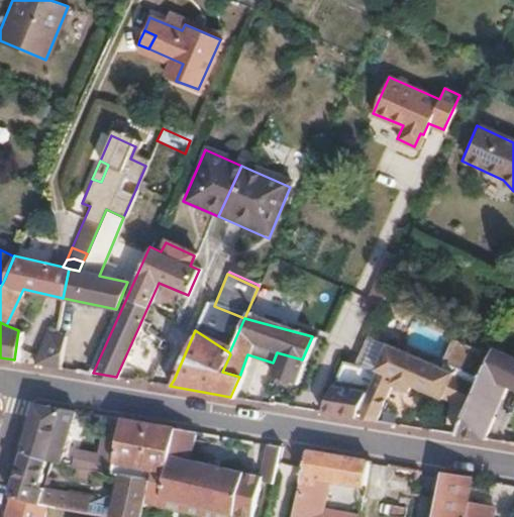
[(42,332),(32,363),(56,367),(61,336),(53,334),(42,332)]
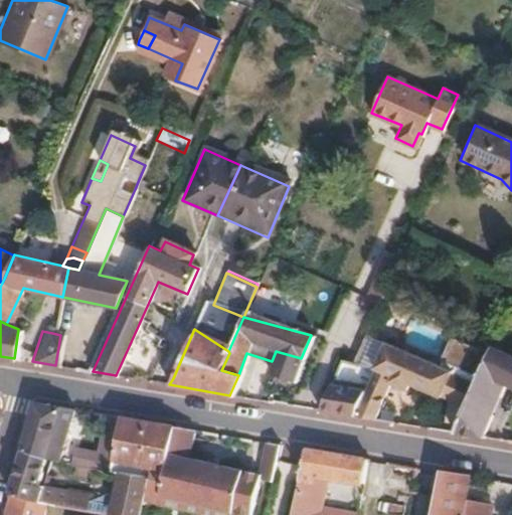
[(365,385),(352,416),(359,417),(373,420),(390,381),(406,388),(410,382),(441,395),(466,406),(467,404),(476,383),(489,354),(450,336),(438,364),(385,340),(365,385)]
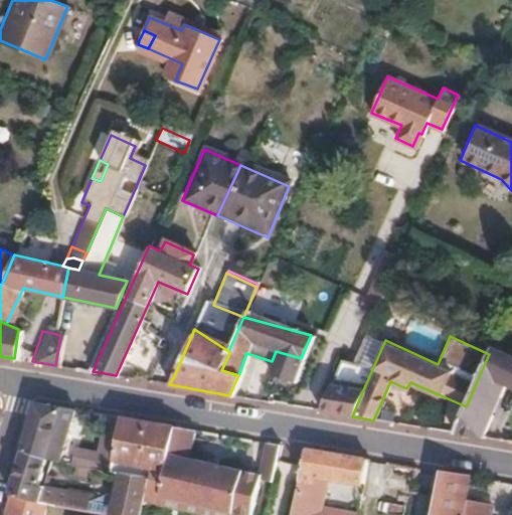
[(489,354),(476,383),(467,404),(466,406),(454,434),(480,438),(506,382),(511,385),(511,356),(497,350),(498,346),(494,343),(489,354)]
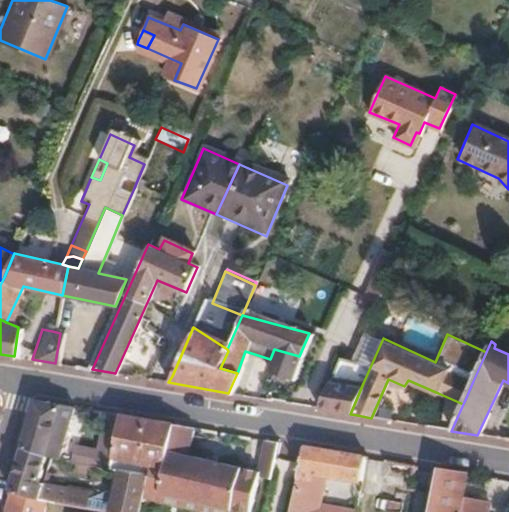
[(274,349),(270,359),(266,371),(291,378),(299,356),(274,349)]
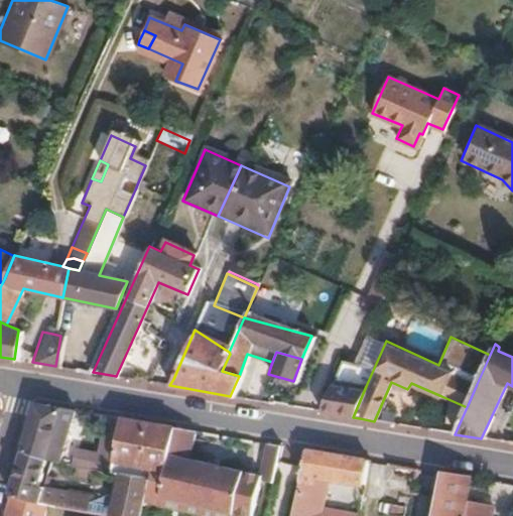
[(366,386),(331,380),(318,411),(353,417),(366,386)]
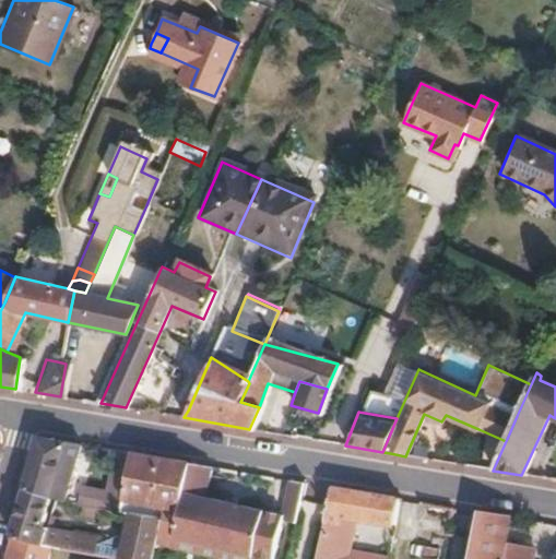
[(24,487),(49,496),(54,497),(61,498),(78,444),(38,438),(24,487)]
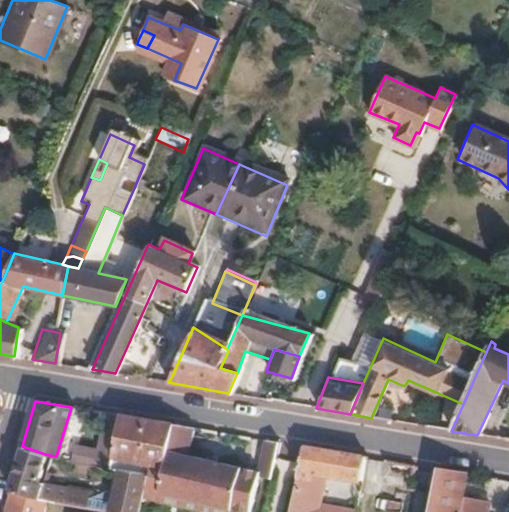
[(120,414),(104,412),(95,449),(73,445),(70,459),(108,467),(120,414)]
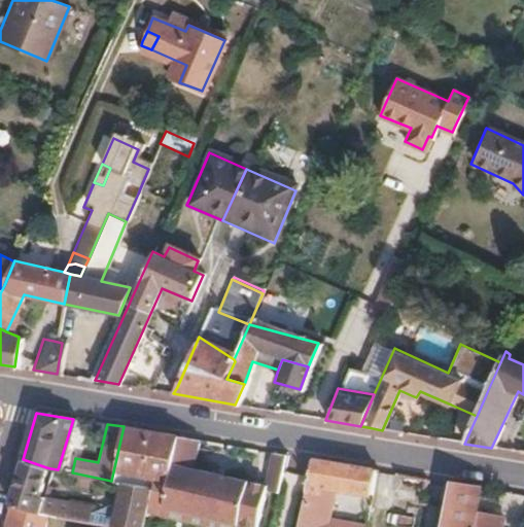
[(124,426),(111,481),(120,483),(145,487),(148,477),(167,480),(177,435),(124,426)]
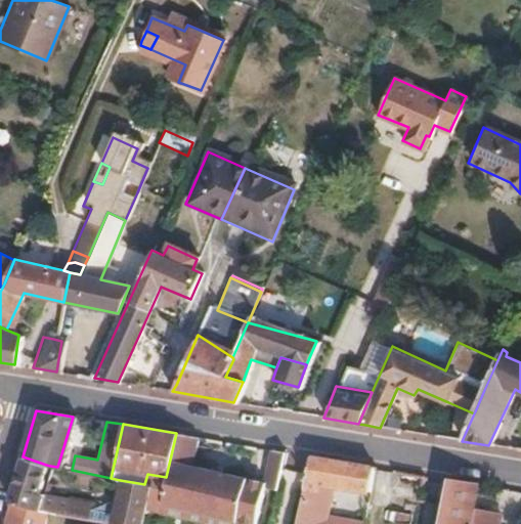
[(176,433),(166,477),(164,488),(161,501),(239,519),(253,522),(262,480),(192,464),(200,437),(176,433)]
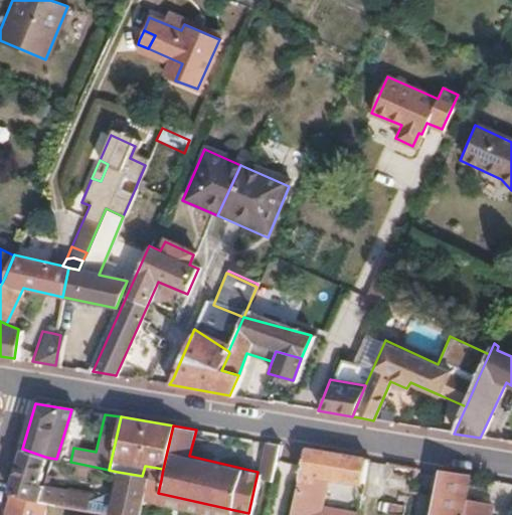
[(266,441),(258,472),(272,474),(279,443),(266,441)]
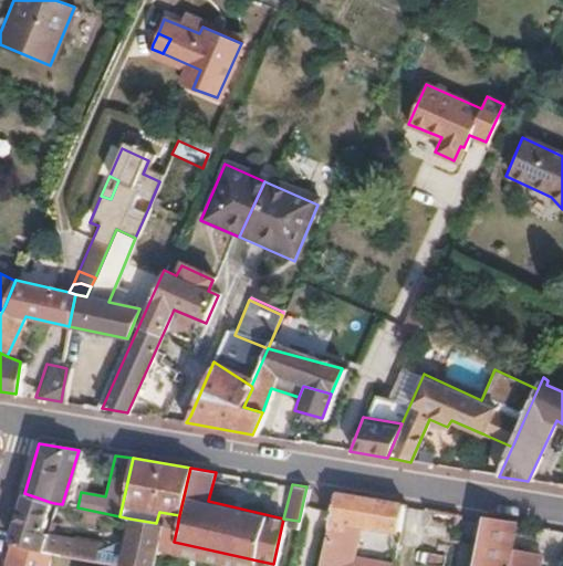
[(304,506),(329,511),(333,489),(309,484),(304,506)]
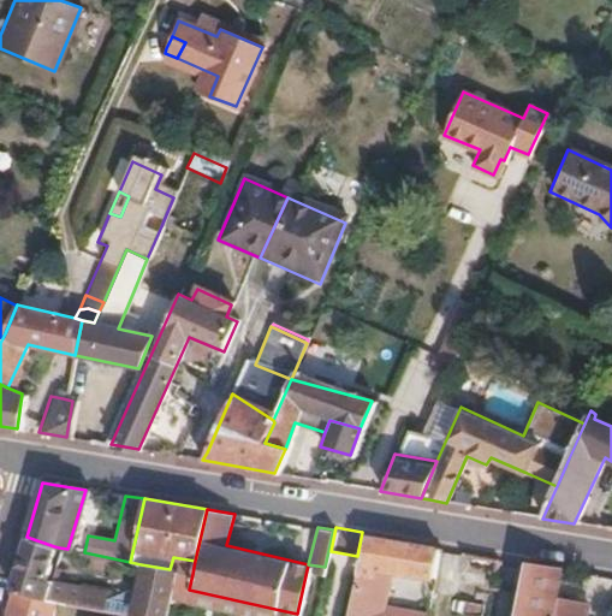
[(350,597),(370,600),(376,574),(384,575),(386,567),(431,575),(437,548),(363,534),(350,597)]
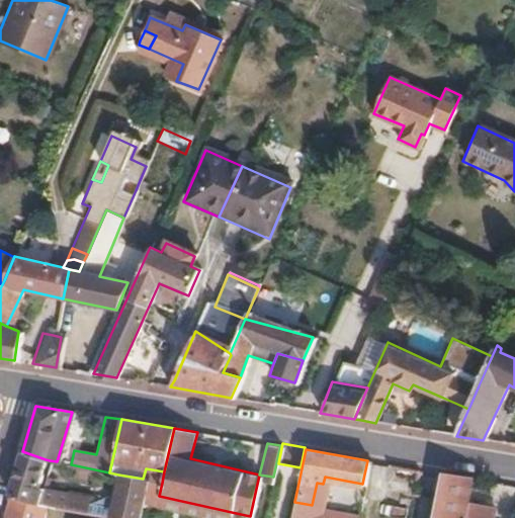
[(9,494),(37,502),(40,493),(41,490),(37,489),(46,459),(22,451),(9,494)]
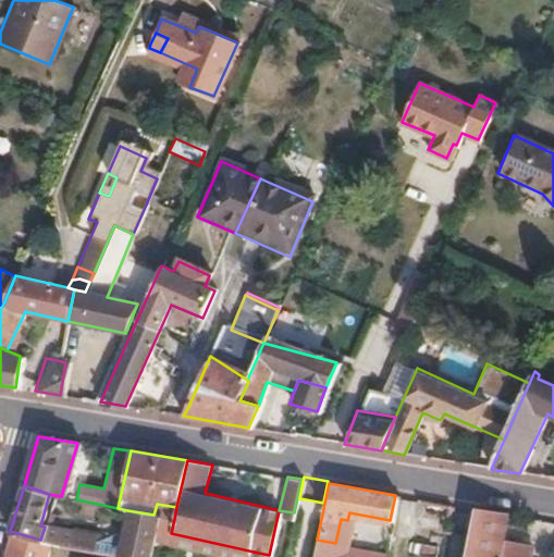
[(157,504),(154,515),(157,515),(174,519),(176,507),(157,504)]
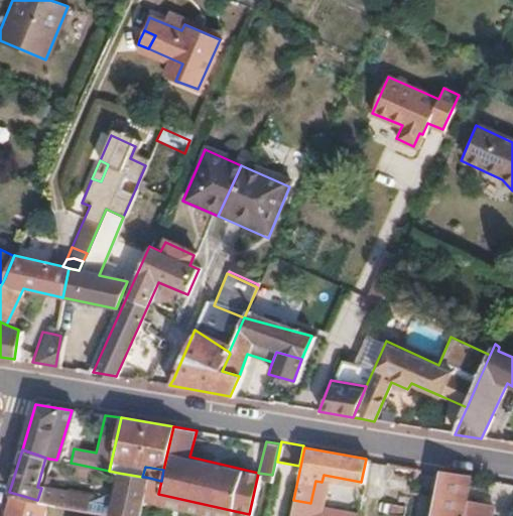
[(439,471),(429,515),(489,515),(492,506),(465,500),(469,476),(439,471)]
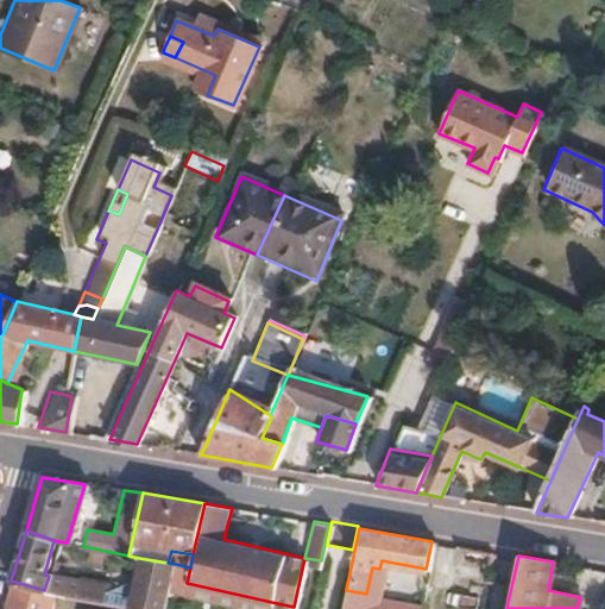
[(168,563),(139,558),(131,607),(131,608),(133,608),(161,608),(166,585),(169,579),(171,563),(168,563)]
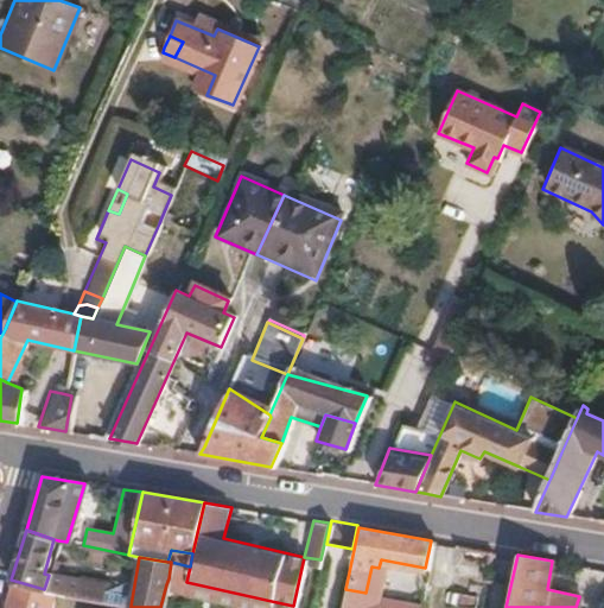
[(171,562),(169,578),(186,582),(190,567),(171,562)]
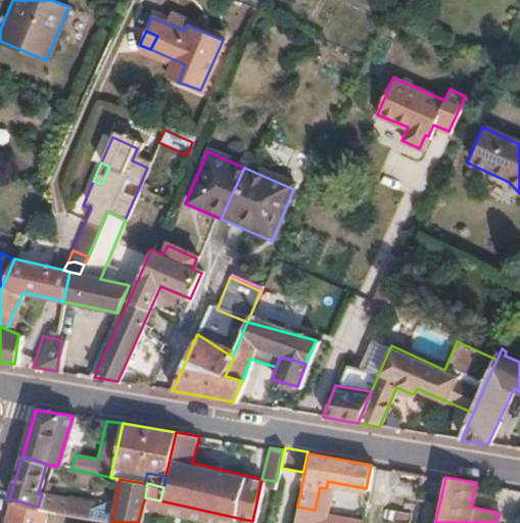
[(38,507),(45,509),(46,509),(63,512),(64,502),(41,497),(38,507)]
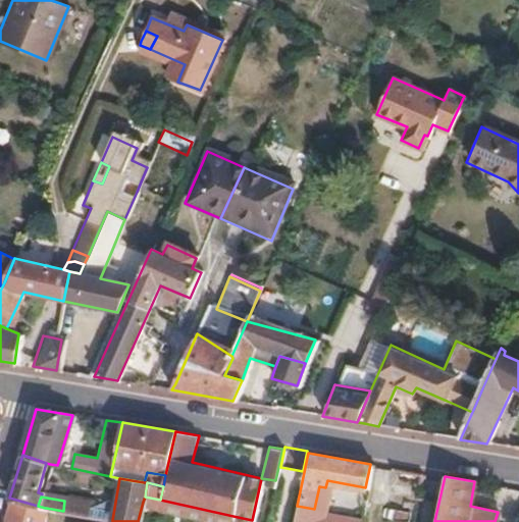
[(145,497),(143,502),(229,521),(236,521),(238,517),(160,500),(145,497)]
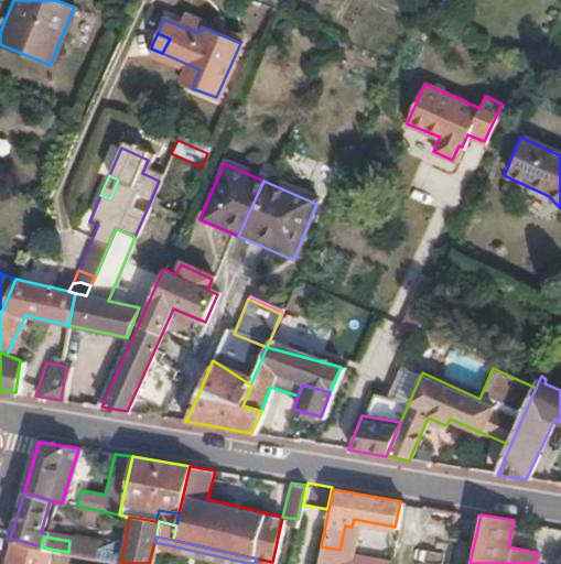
[(2,563),(45,563),(50,549),(49,549),(41,546),(10,538),(2,563)]
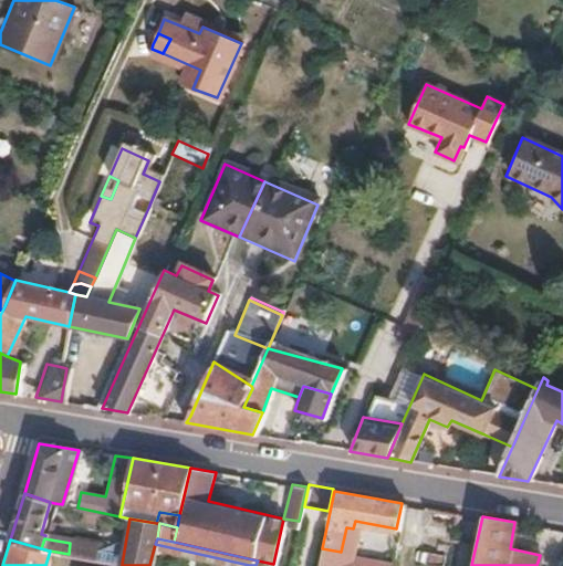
[(322,548),(318,565),(388,565),(391,562),(341,552),(322,548)]
